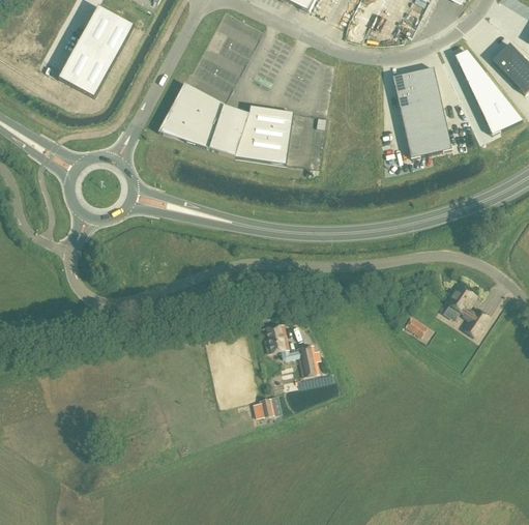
[(288,0),(307,9),(313,0),(288,0)]
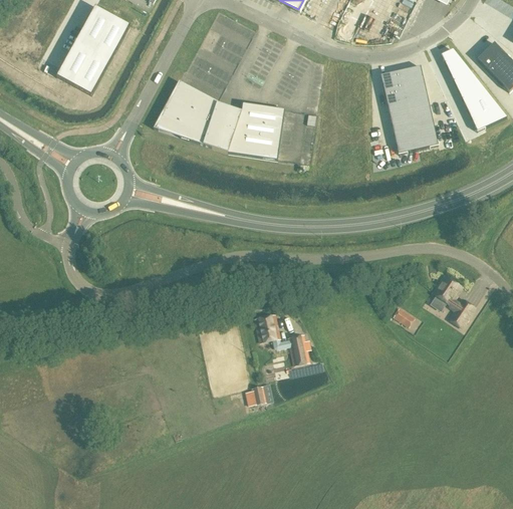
[(341,12),(346,1),(344,0),(340,0),(335,9),(341,12)]
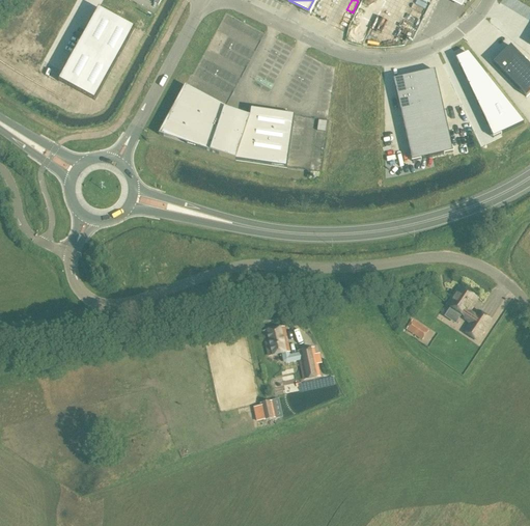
[(423,0),(420,6),(427,9),(431,0),(423,0)]
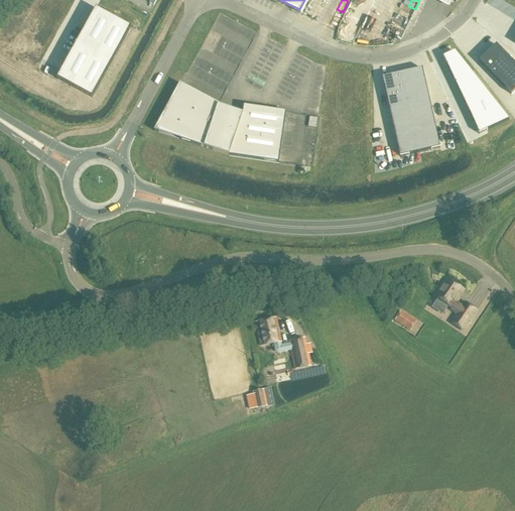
[(95,3),(55,75),(91,94),(130,23),(95,3)]
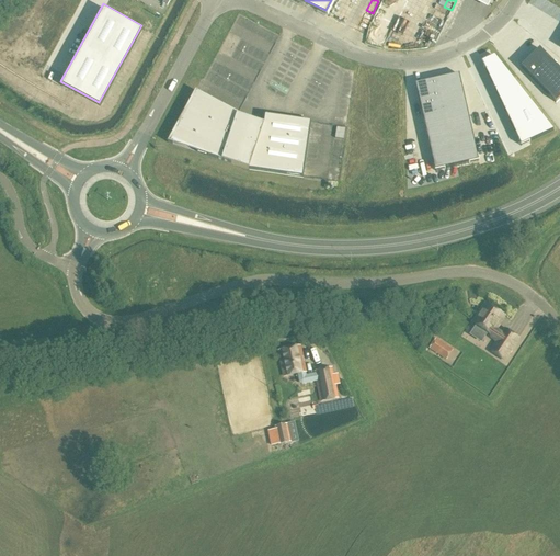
[(559,66),(538,44),(520,63),(555,97),(559,91),(559,66)]
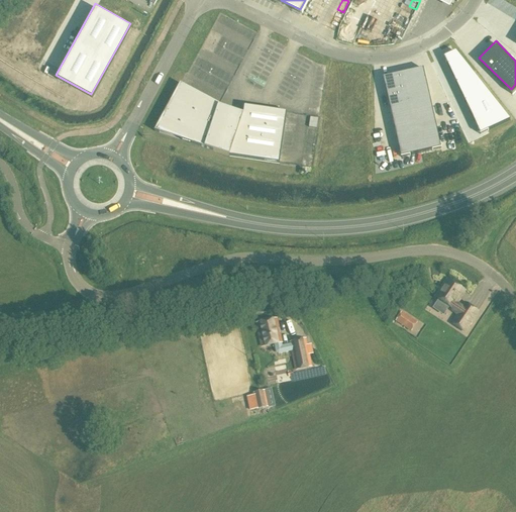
[(459,95),(469,114),(475,126),(503,113),(495,102),(481,85),(469,69),(449,45),(438,50),(451,77),(459,95)]
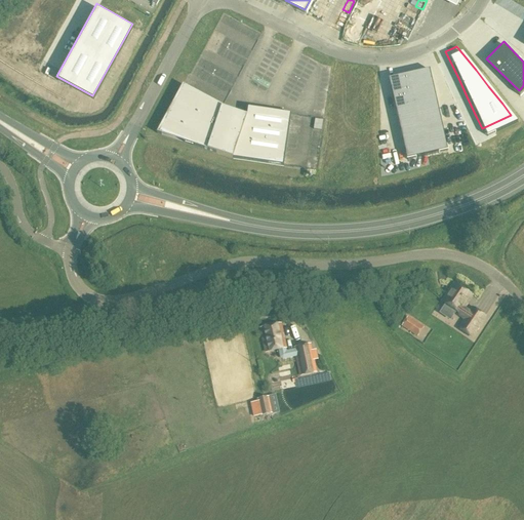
[(429,66),(389,75),(406,154),(447,146),(429,66)]
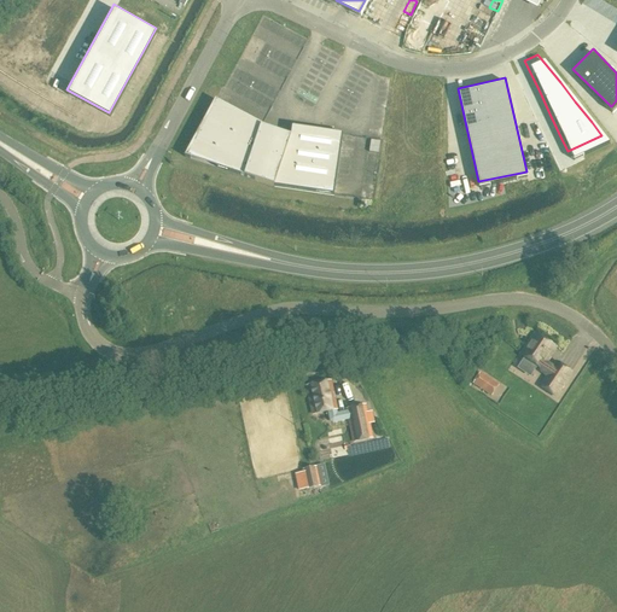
[(298,91),(318,99),(321,91),(302,82),(298,91)]
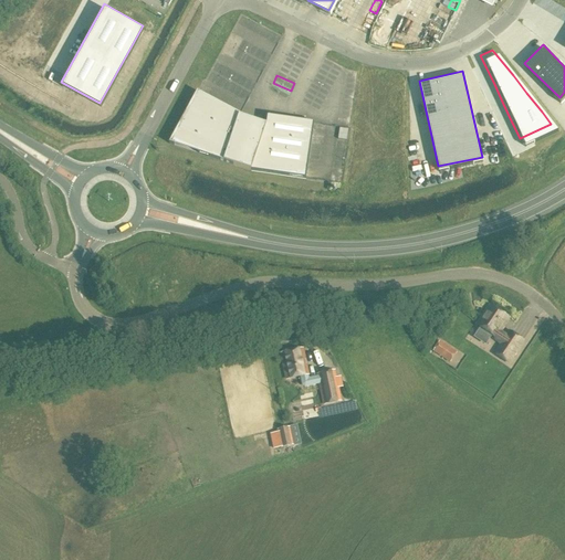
[(264,119),(239,111),(197,87),(174,130),(197,144),(196,147),(197,147),(197,148),(232,160),(250,166),(304,173),(313,118),(267,111),(264,119)]
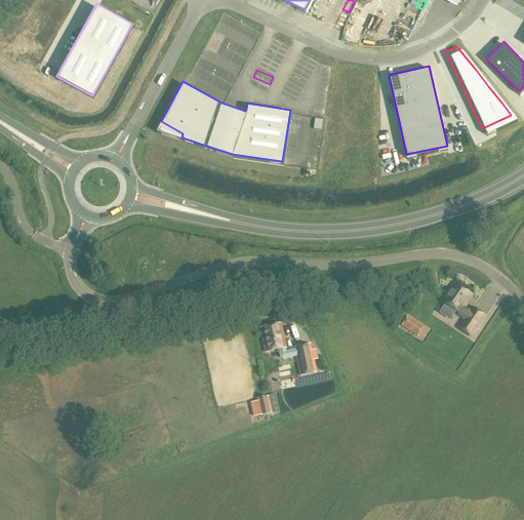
[(322,115),(314,114),(313,124),(320,125),(322,115)]
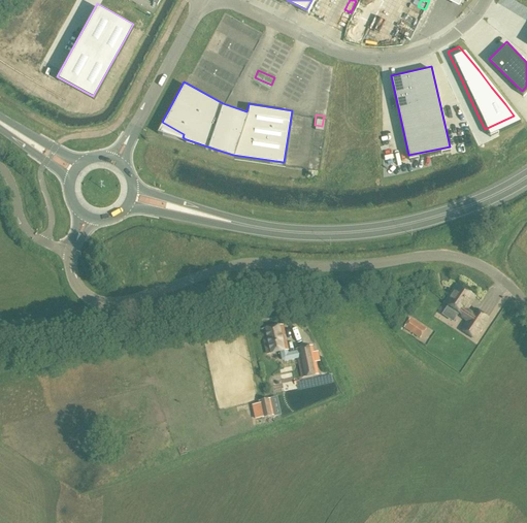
[(453,318),(458,308),(468,315),(461,326),(472,333),(487,313),(474,305),(471,309),(464,305),(473,292),(456,281),(443,299),(448,301),(441,311),(453,318)]
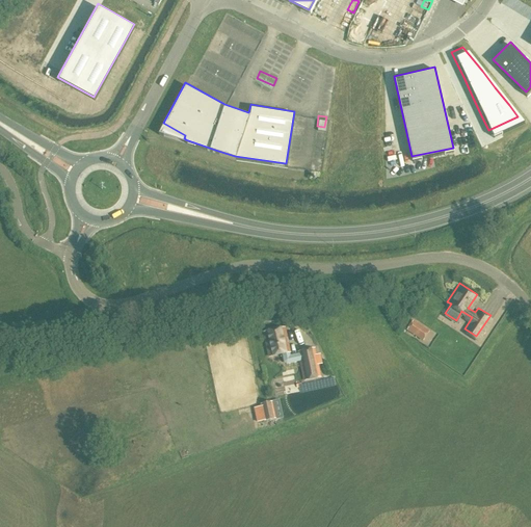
[(422,336),(428,326),(413,316),(406,325),(422,336)]
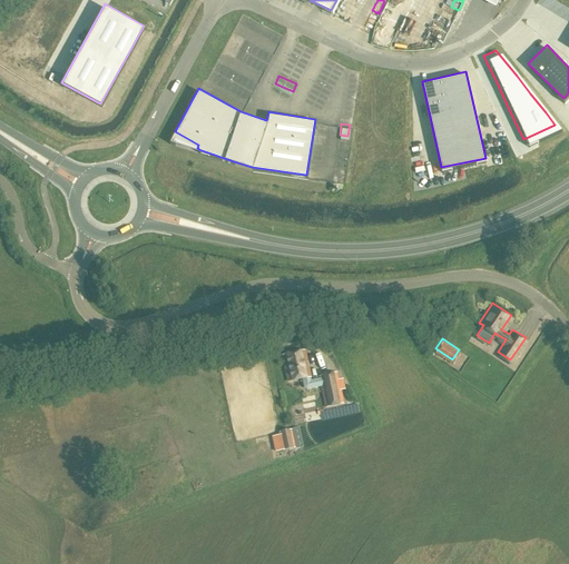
[(310,376),(308,372),(310,372),(304,346),(282,350),(287,376),(302,374),(303,383),(306,384),(321,381),(325,402),(342,398),(336,368),(319,372),(319,374),(310,376)]
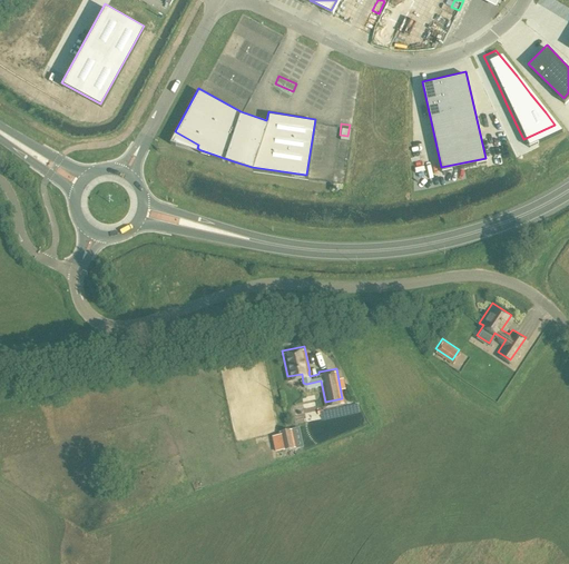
[(294,444),(290,426),(277,428),(277,431),(271,433),(274,447),(281,446),(281,447),(294,444)]
